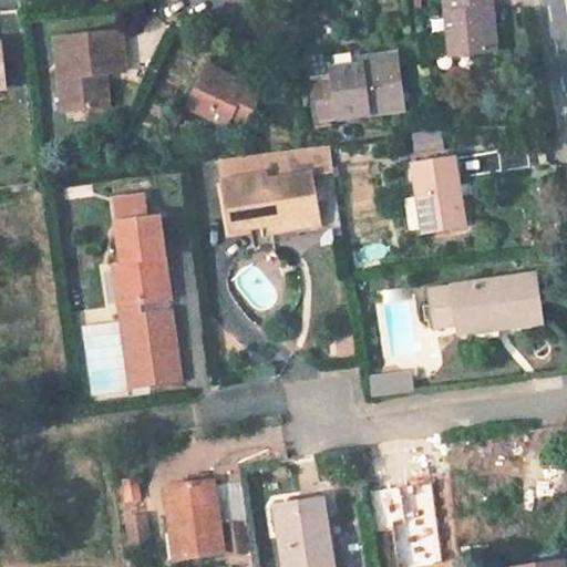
[(450,0),(443,0),(445,14),(452,13),(450,0)]
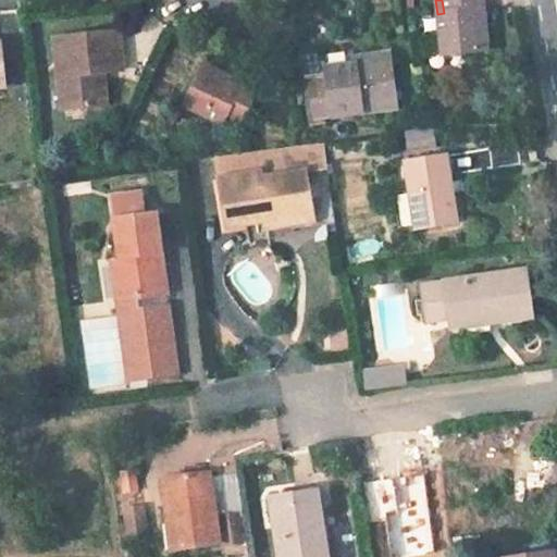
[(442,0),(444,13),(437,14),(442,56),(487,51),(485,25),(478,26),(477,12),(483,11),(481,0),(442,0)]
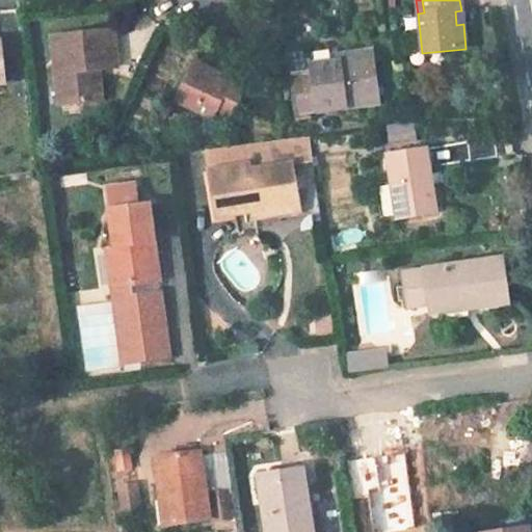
[(113,30),(52,36),(59,105),(102,100),(99,69),(105,69),(103,52),(115,51),(113,30)]
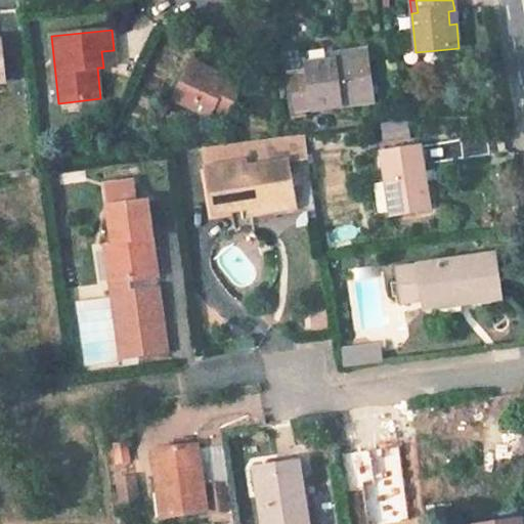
[(103,68),(115,67),(114,50),(101,51),(103,68)]
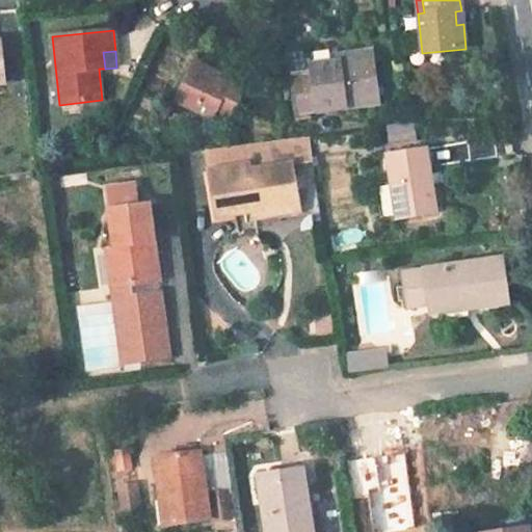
[(378,103),(371,51),(337,56),(338,62),(311,65),(312,76),(296,78),(301,113),(378,103)]
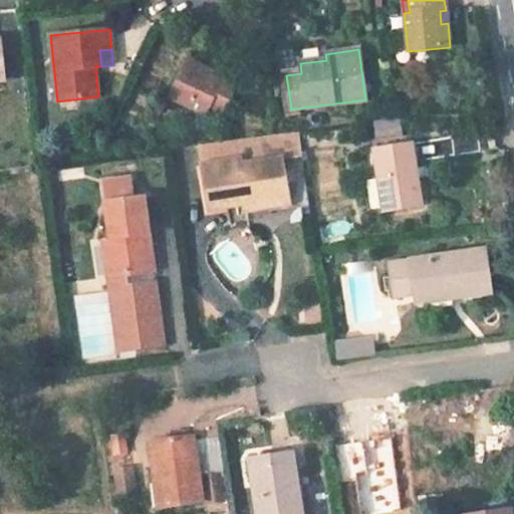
[(222,115),(237,83),(221,75),(219,81),(206,76),(209,70),(188,60),(171,97),(205,114),(208,108),(222,115)]
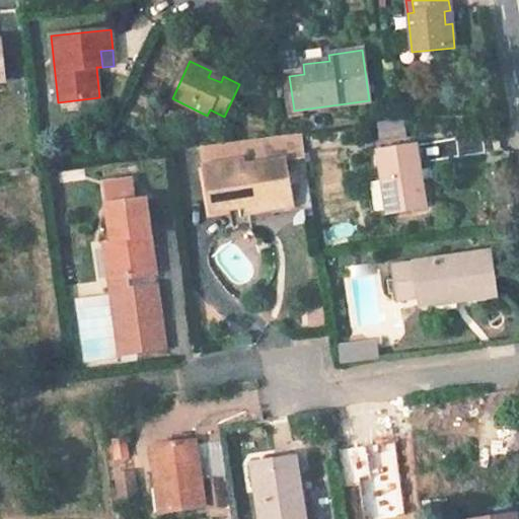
[(403,119),(377,120),(378,139),(404,138),(403,119)]
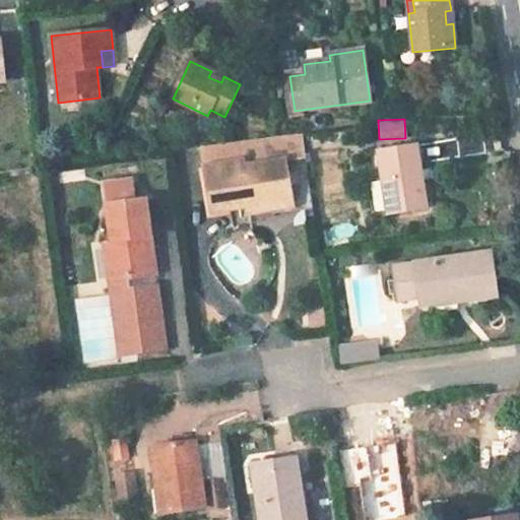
[(303,133),(224,143),(228,164),(205,168),(212,212),(249,206),(291,199),(284,160),(306,156),(303,133)]
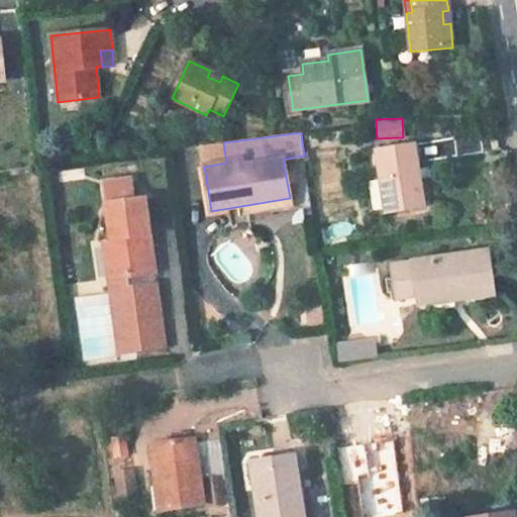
[(223,142),(200,145),(204,167),(226,163),(223,142)]
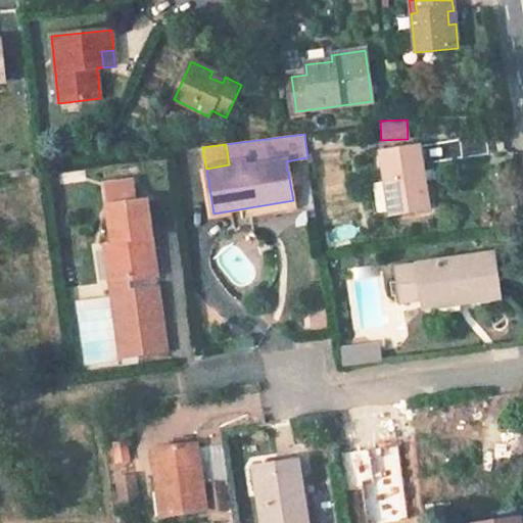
[(379,152),(389,217),(430,210),(420,146),(379,152)]
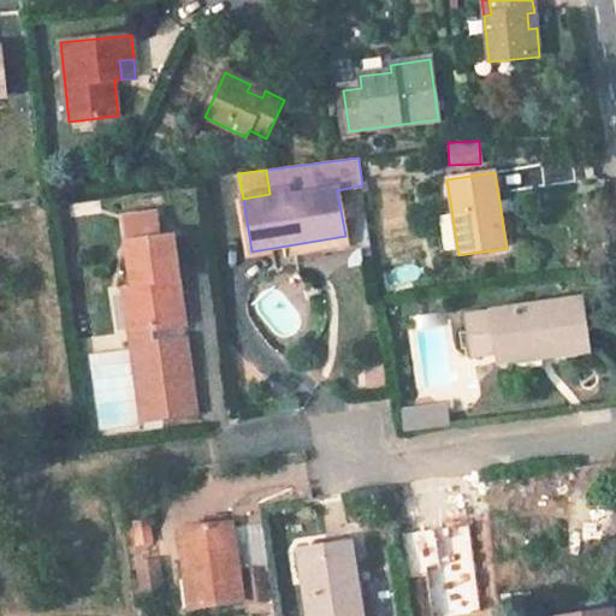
[(159,238),(157,215),(125,220),(128,243),(126,243),(132,285),(138,331),(184,325),(172,237),(159,238)]
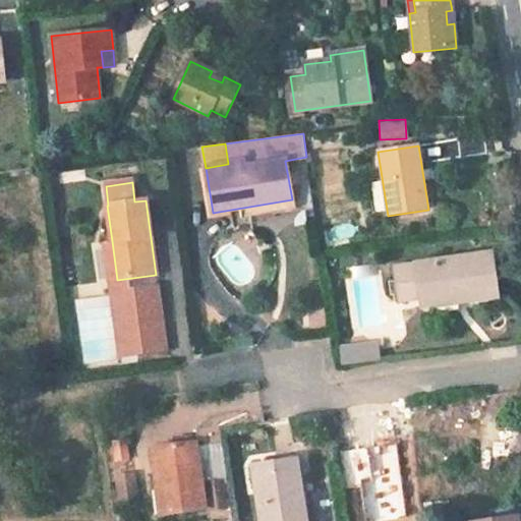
[(292,207),(292,199),(249,207),(251,214),(292,207)]
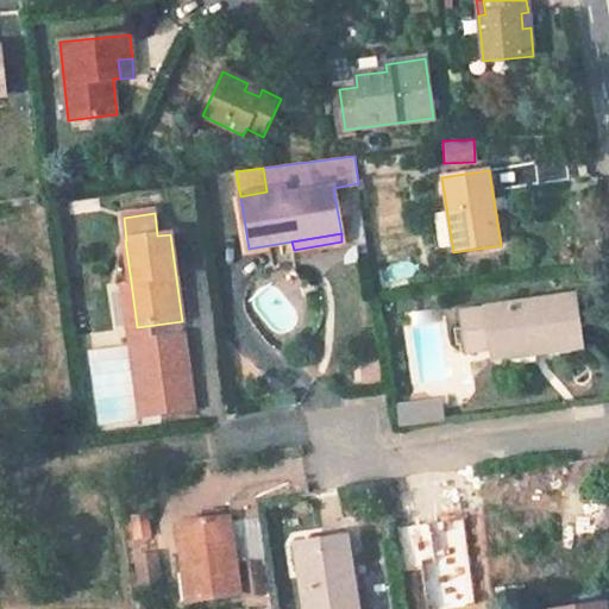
[(131,282),(123,283),(129,328),(137,327),(131,282)]
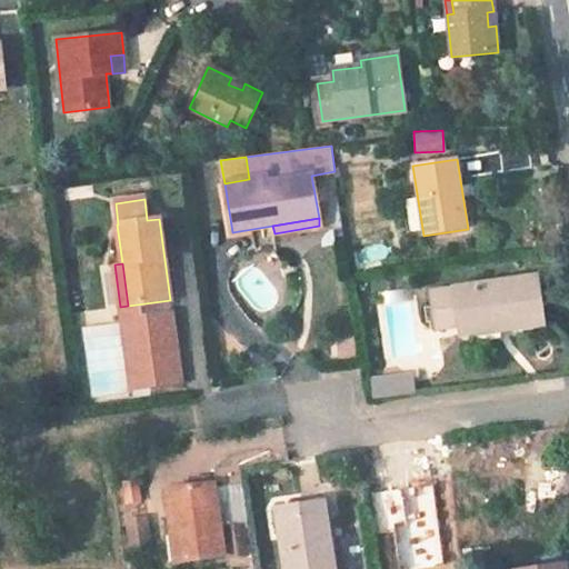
[(536,277),(455,288),(455,290),(438,292),(443,327),(460,325),(460,327),(503,320),(505,330),(542,325),(536,277)]
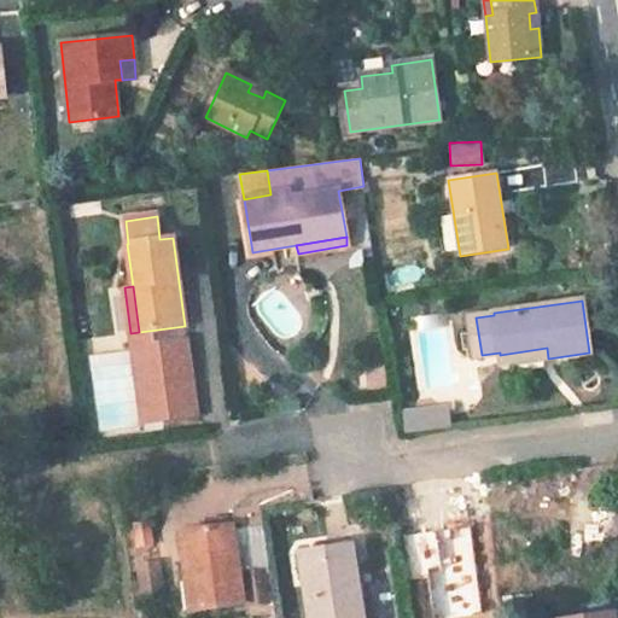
[(186,339),(150,344),(161,420),(197,414),(186,339)]
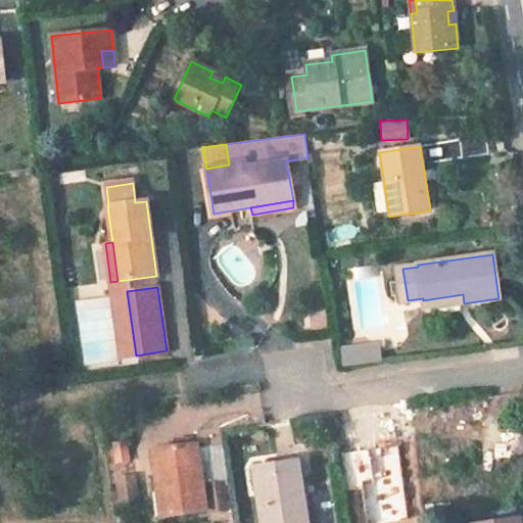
[(464,303),(463,294),(423,300),(424,308),(464,303)]
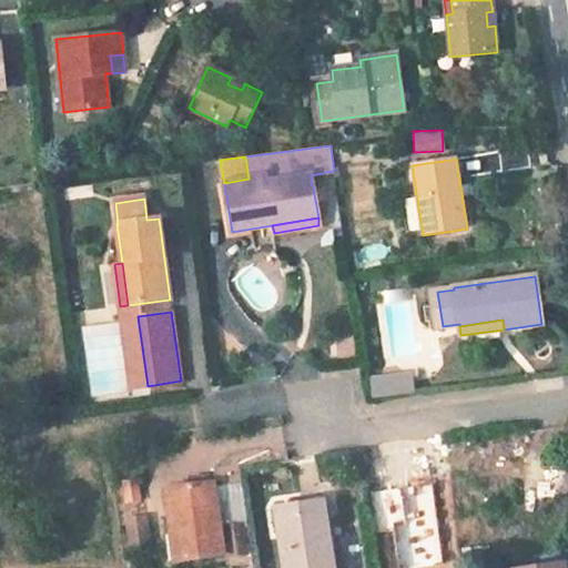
[(335,340),(338,358),(357,355),(355,336),(335,340)]
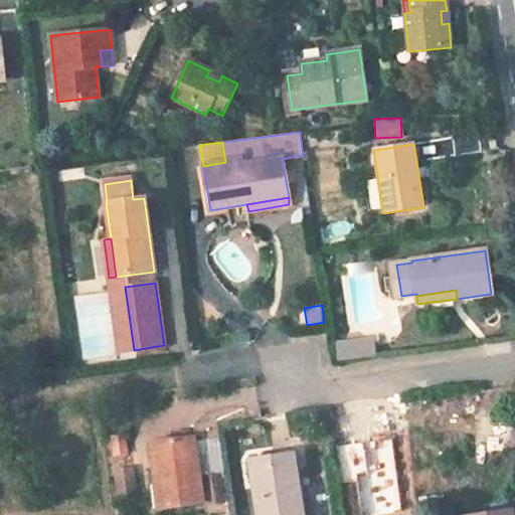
[(334,341),(338,361),(377,354),(374,334),(334,341)]
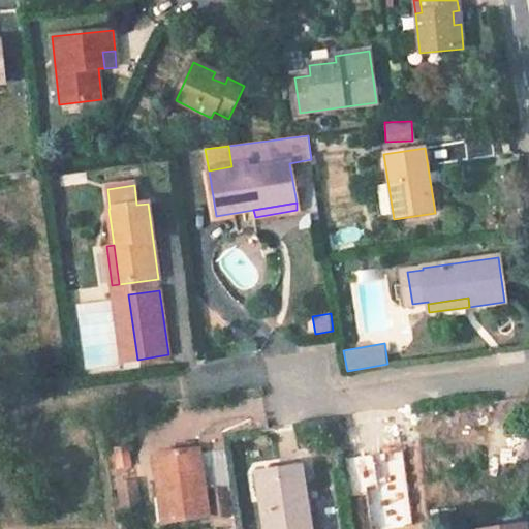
[(198,449),(154,456),(160,498),(154,498),(157,524),(172,522),(172,524),(208,519),(200,463),(199,457),(225,454),(223,434),(222,433),(200,435),(199,439),(198,442),(198,445),(198,449)]
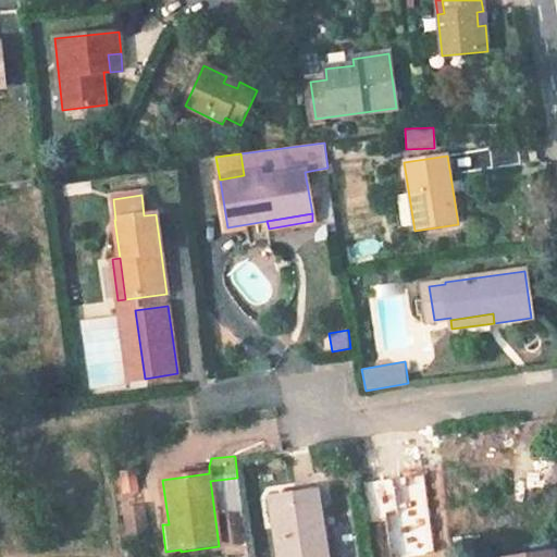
[(237,478),(210,481),(211,487),(238,484),(237,478)]
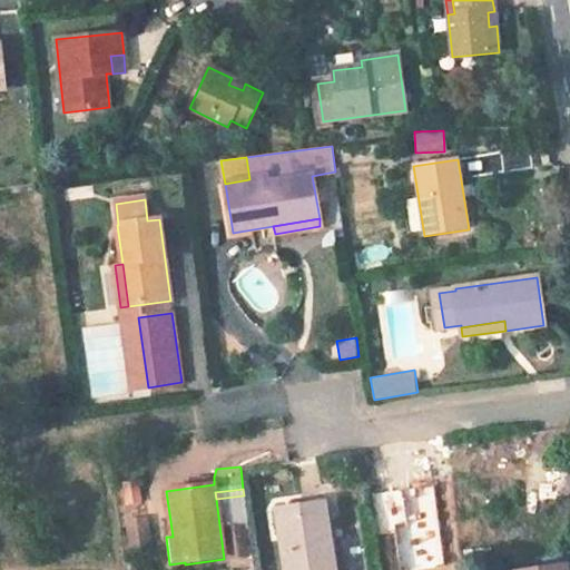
[(324,503),(276,510),(285,569),(327,569),(325,552),(331,551),(324,503)]
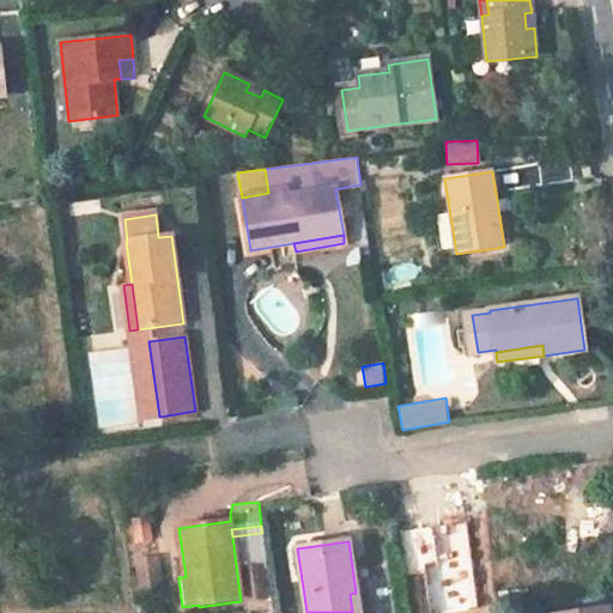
[(162,568),(135,572),(139,590),(164,587),(162,568)]
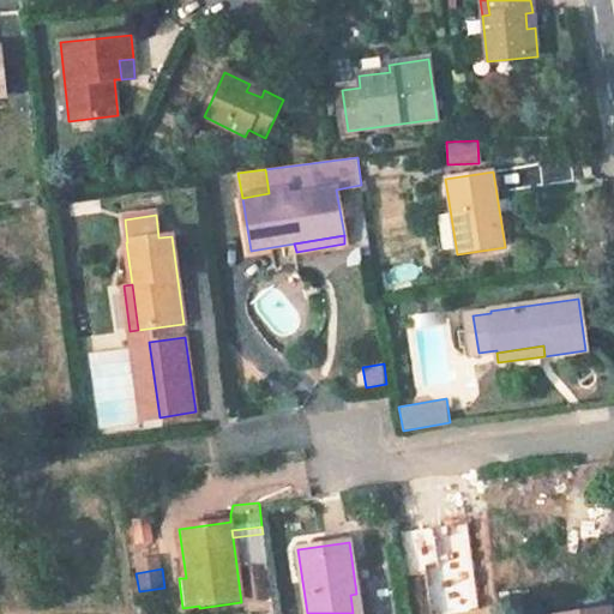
[(242,572),(247,603),(268,600),(263,570),(242,572)]
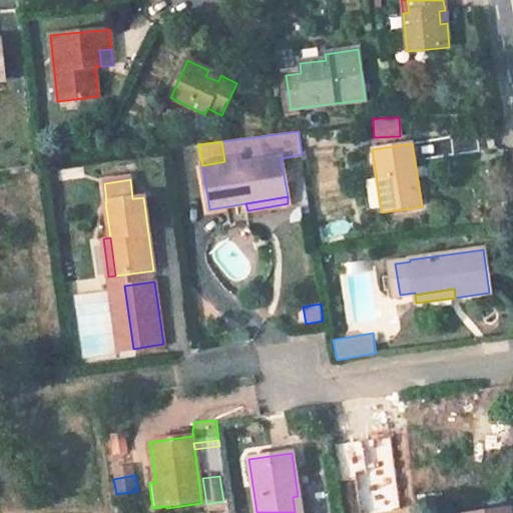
[(379,485),(380,512),(412,512),(410,483),(379,485)]
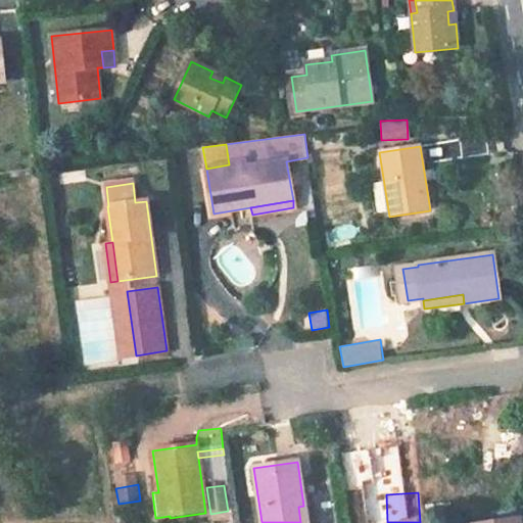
[(312,522),(310,505),(303,506),(298,507),(300,522),(312,522)]
